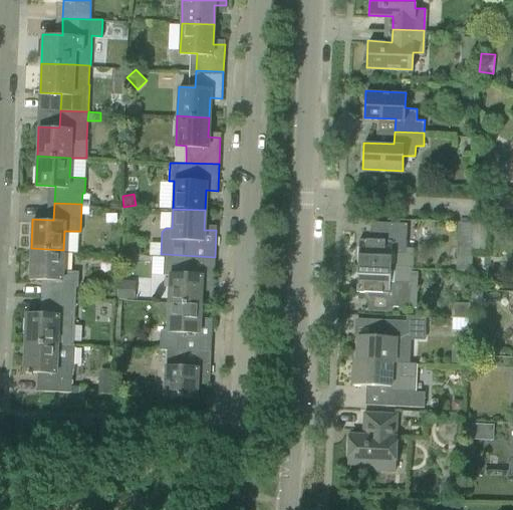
[(412,252),(406,252),(407,222),(373,220),(373,234),(368,238),(359,238),(357,264),(412,266),(412,252)]
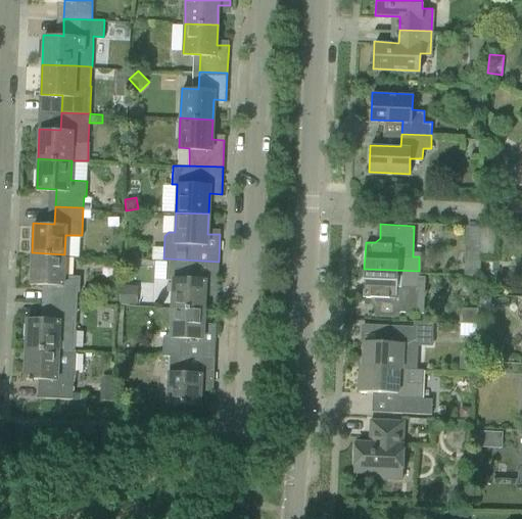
[(480,255),(481,226),(466,225),(464,273),(479,274),(480,255)]
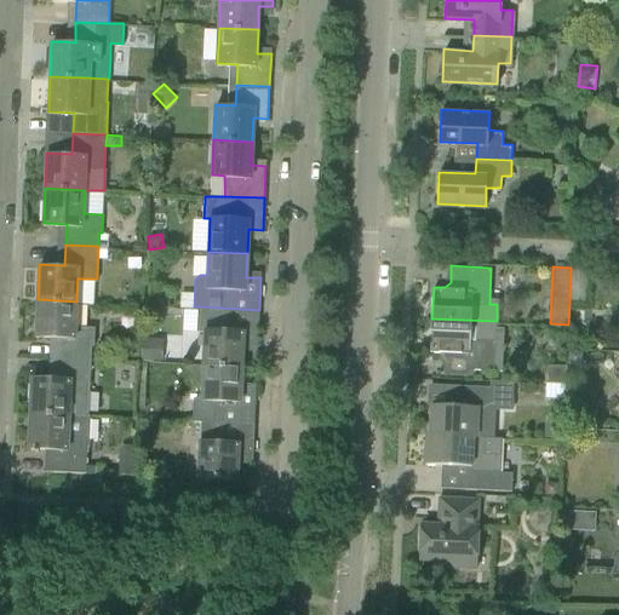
[(76,302),(38,299),(35,335),(58,335),(58,356),(91,358),(92,344),(95,344),(96,326),(76,325),(76,302)]
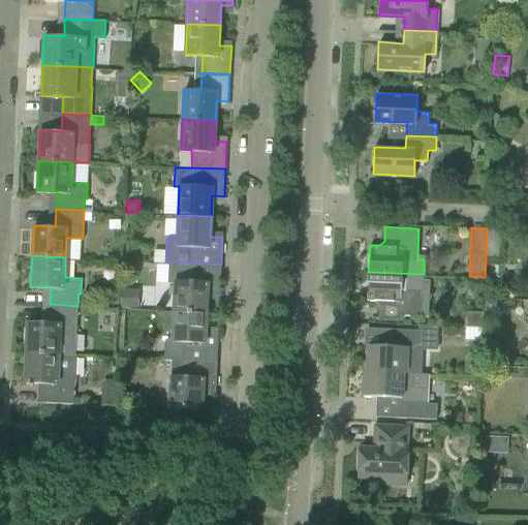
[(221,265),(169,261),(169,263),(187,264),(186,280),(175,280),(174,310),(207,311),(208,291),(220,291),(221,265)]
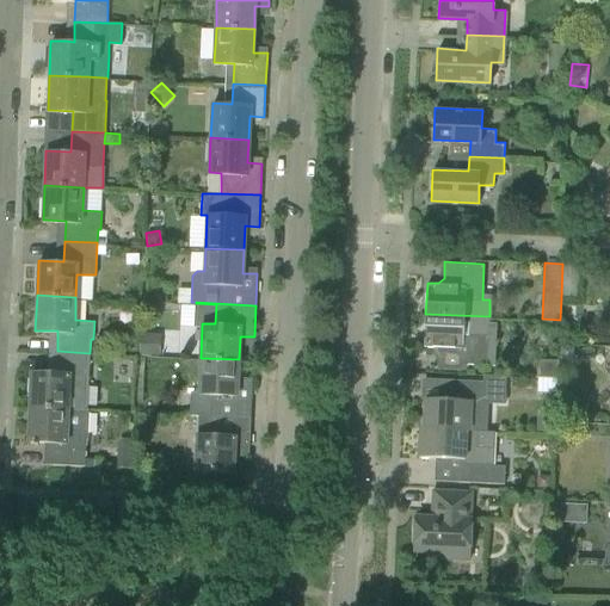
[(495,338),(488,338),(490,316),(425,314),(424,345),(435,345),(441,351),(467,351),(467,363),(494,364),(495,338)]
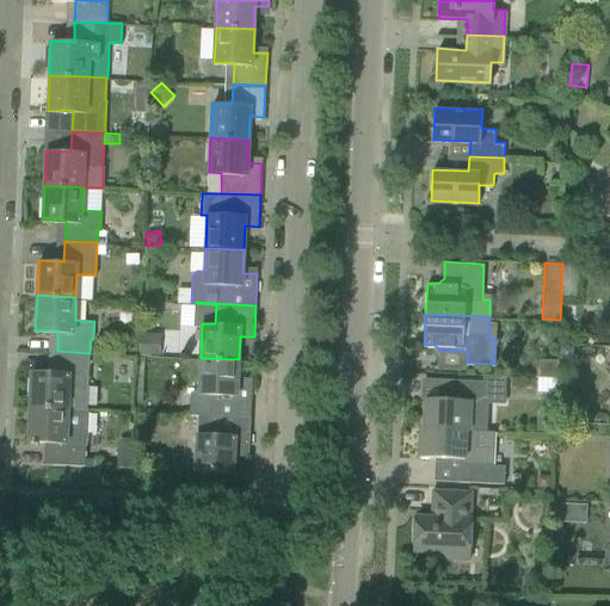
[(171,332),(141,331),(140,353),(170,356),(171,332)]
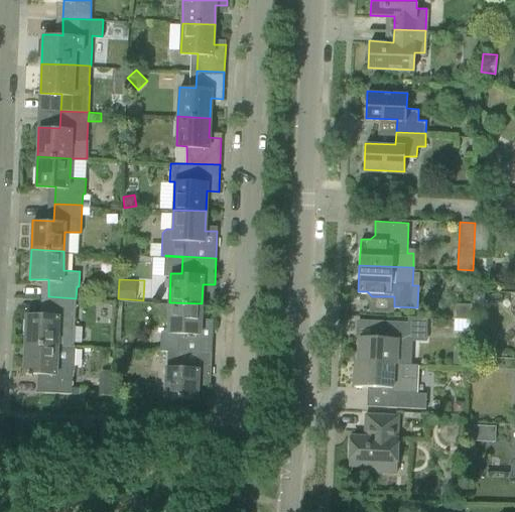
[(474,290),(473,301),(485,302),(485,290),(474,290)]
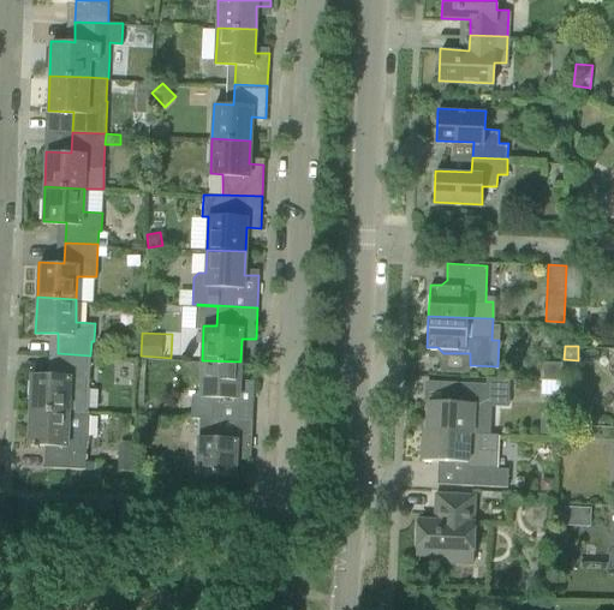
[(31,374),(30,408),(88,411),(90,356),(58,353),(57,375),(31,374)]
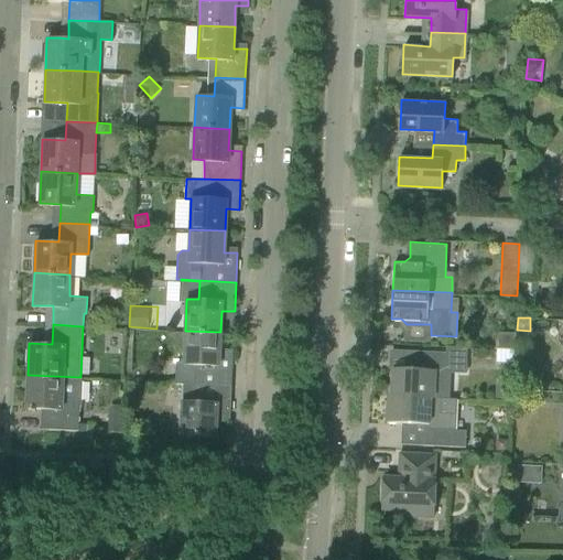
[(515,347),(516,331),(499,330),(498,346),(515,347)]
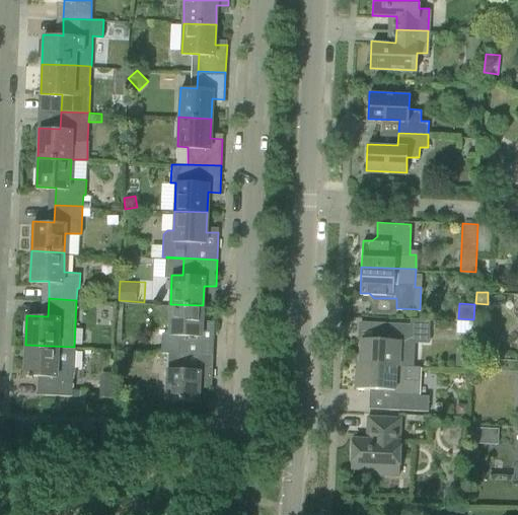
[(170,304),(169,333),(162,332),(161,351),(213,353),(214,325),(202,325),(203,305),(170,304)]
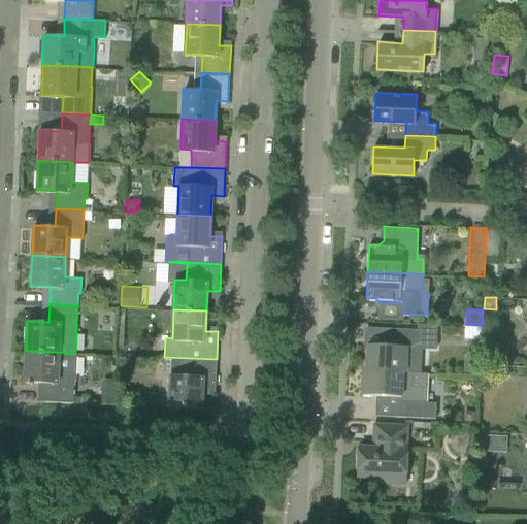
[(366,368),(405,370),(416,371),(417,348),(423,348),(436,348),(437,323),(418,323),(417,328),(385,326),(384,344),(367,344),(366,368)]
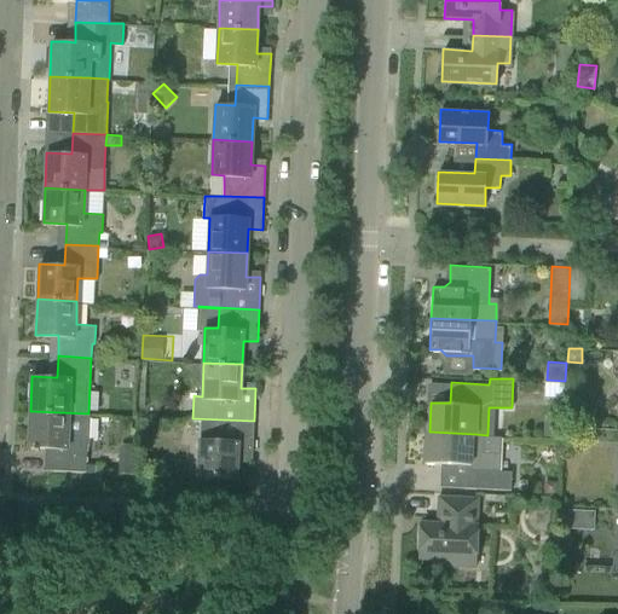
[(88,413),(30,411),(28,446),(35,446),(34,449),(39,449),(39,446),(53,447),(53,468),(86,470),(87,436),(88,413)]
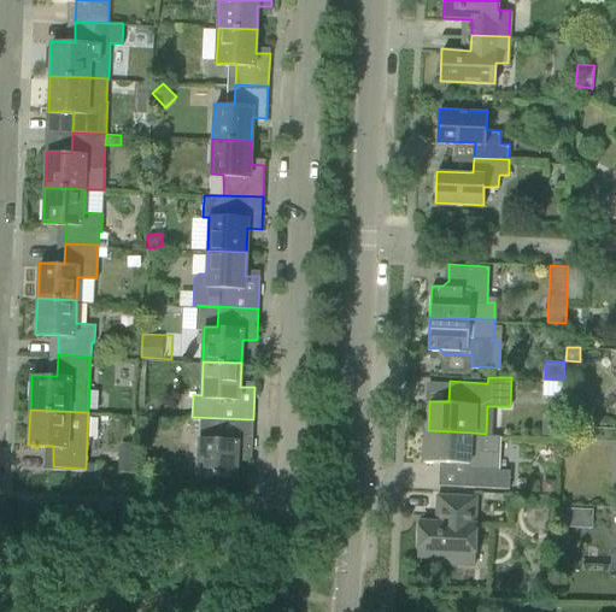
[(543,416),(541,434),(558,434),(559,417),(543,416)]
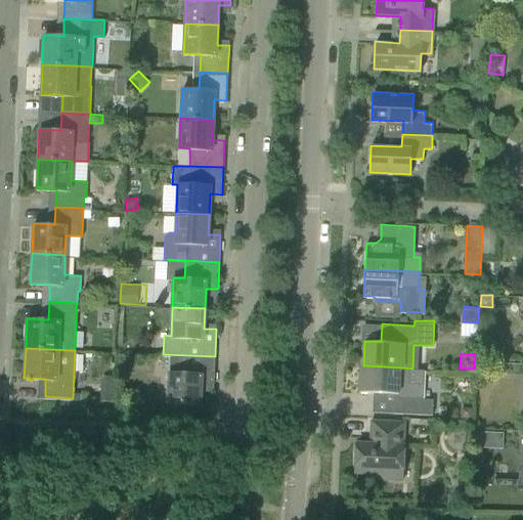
[(215,356),(163,354),(163,355),(170,355),(168,402),(201,403),(202,383),(214,384),(215,356)]
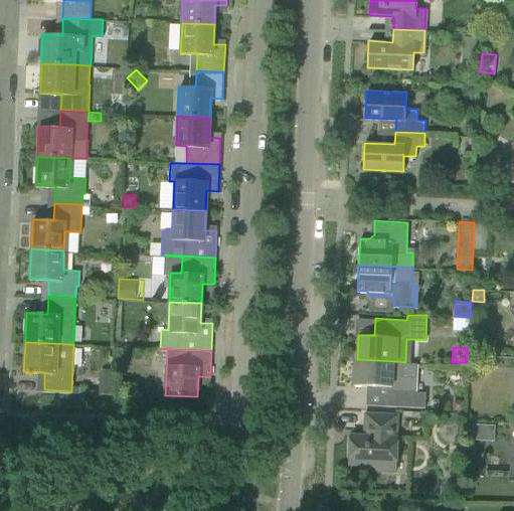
[(354,358),(353,384),(367,384),(368,384),(368,388),(375,389),(375,385),(393,386),(393,389),(391,389),(390,404),(425,406),(425,391),(415,390),(416,382),(417,362),(411,362),(405,362),(395,361),(357,359),(354,358)]
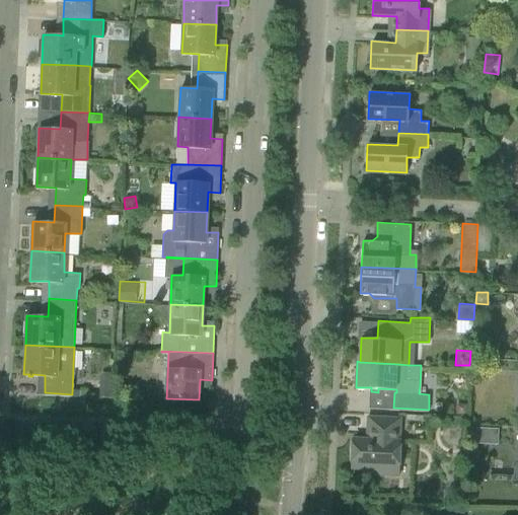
[(479,365),(479,376),(491,376),(491,365),(479,365)]
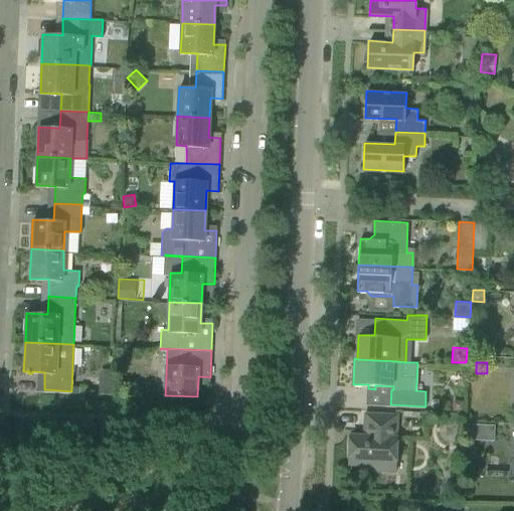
[(453,398),(453,409),(463,409),(464,399),(453,398)]
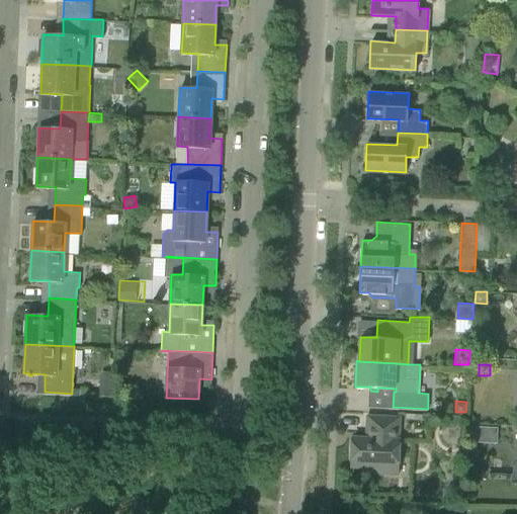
[(368,469),(370,470),(398,472),(399,439),(398,439),(399,417),(368,415),(367,437),(353,437),(351,464),(368,465),(368,469)]
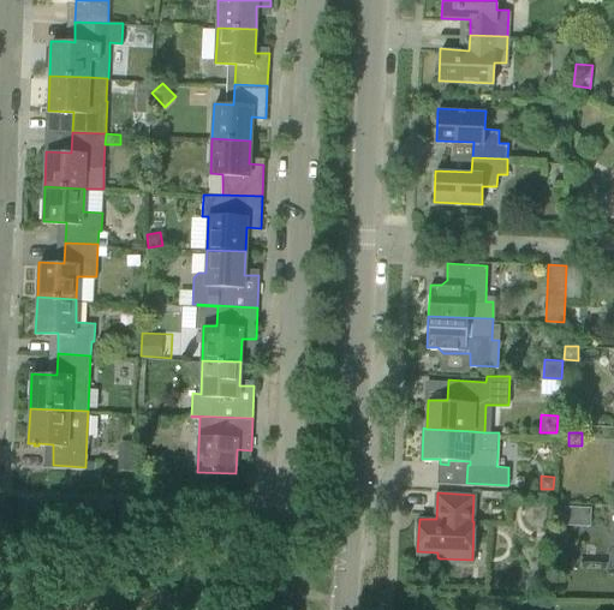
[(566,504),(565,522),(590,525),(591,506),(566,504)]
